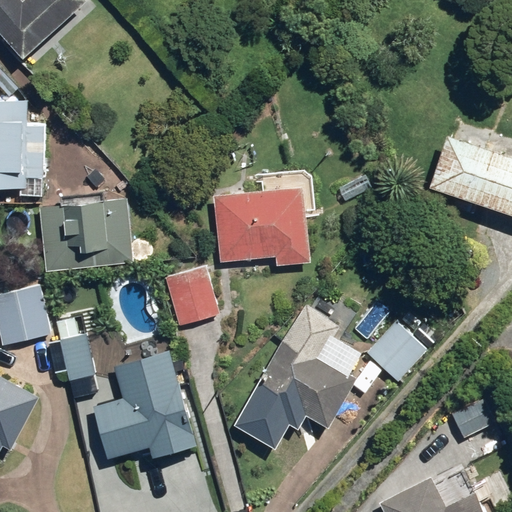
[(0,0),(0,28),(24,55),(84,0),(0,0)]
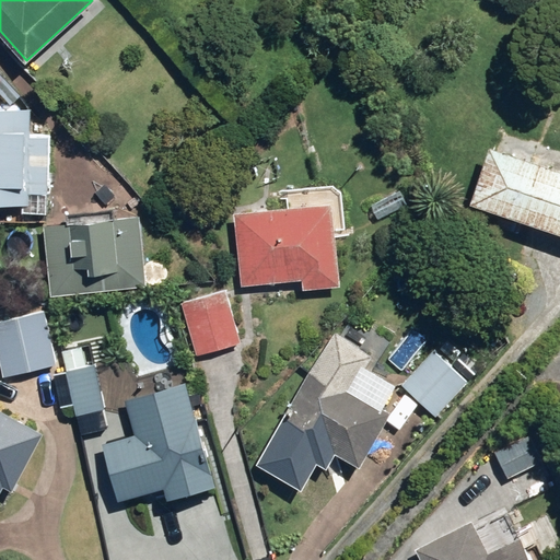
[(49,212),(51,136),(32,135),(32,109),(0,108),(0,205),(21,206),(21,211),(49,212)]
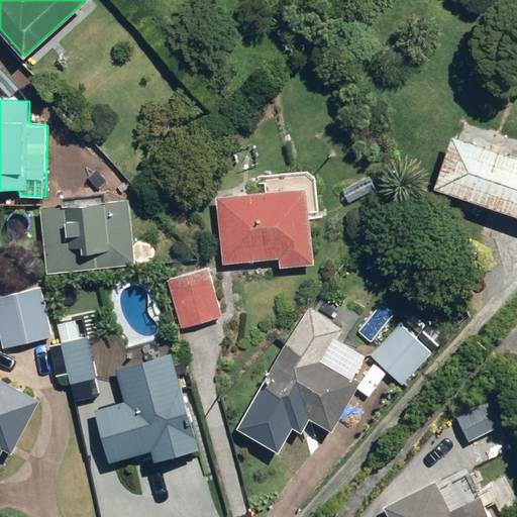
[(516,156),(454,134),(436,188),(516,215),(516,156)]
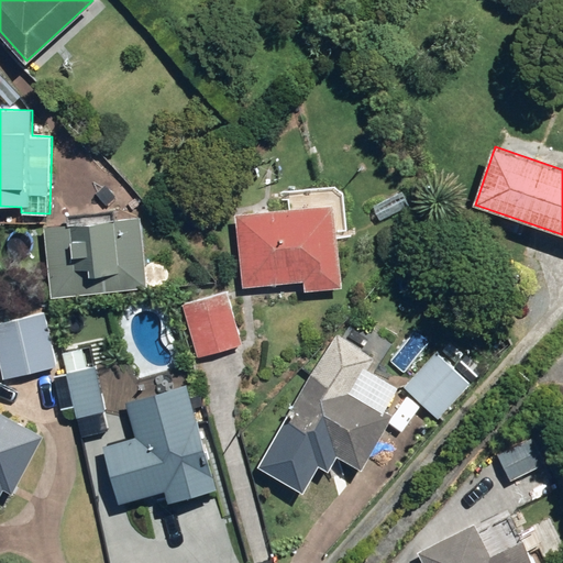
[(373,202),(381,219),(410,207),(404,190),(373,202)]
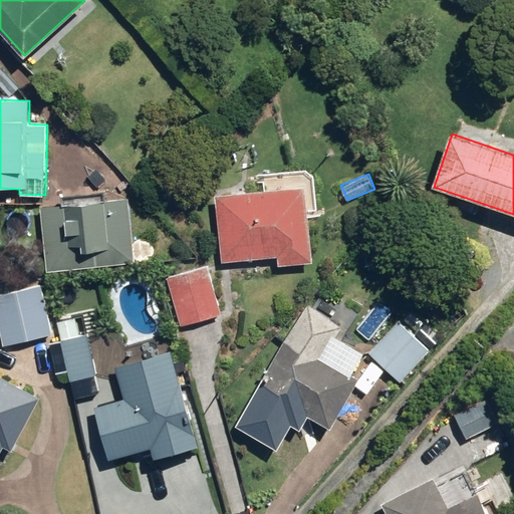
[(275,256),(276,266),(313,262),(306,186),(215,194),(221,261),(275,256)]
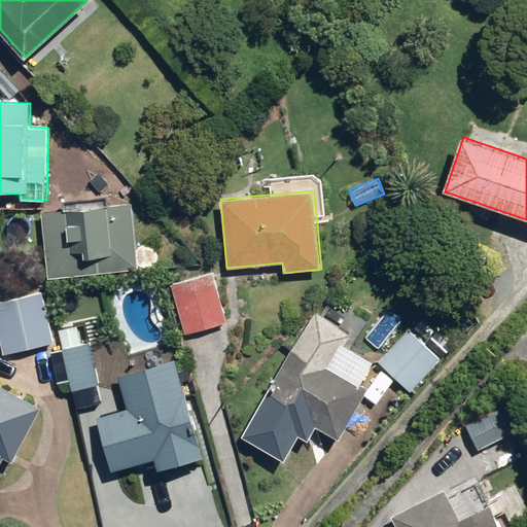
[(106,195),(65,199),(66,208),(42,210),(47,279),(138,272),(133,202),(107,204),(106,195)]
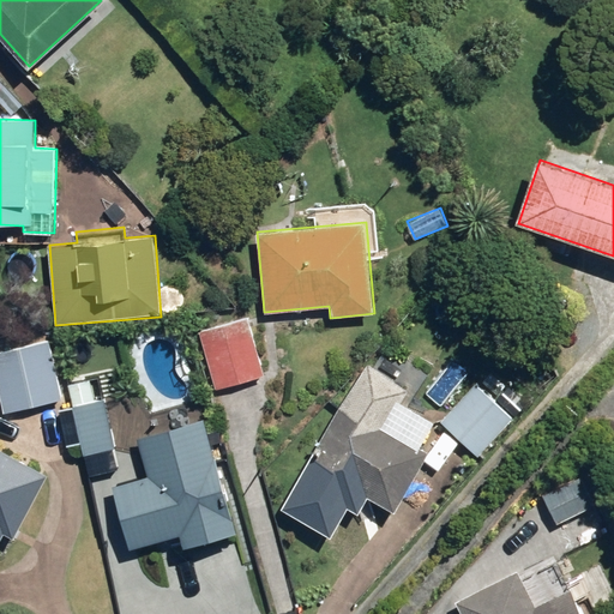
[(202,335),(216,389),(262,377),(247,321),(202,335)]
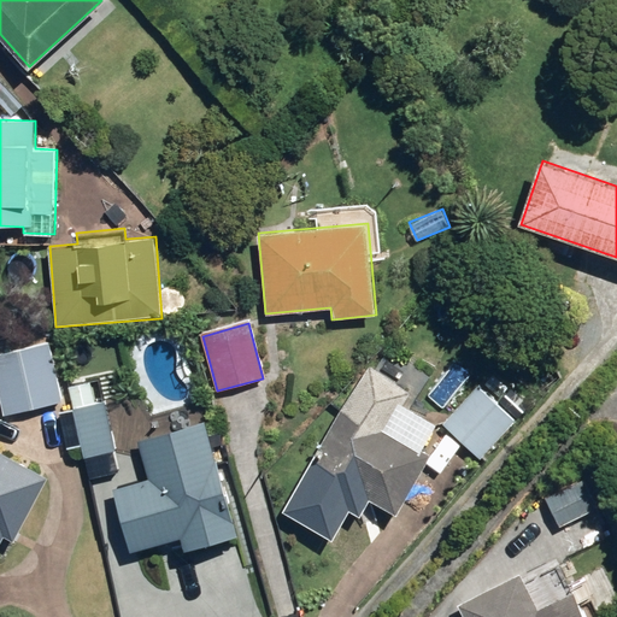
[(53,341),(0,350),(0,415),(0,418),(66,405),(53,341)]
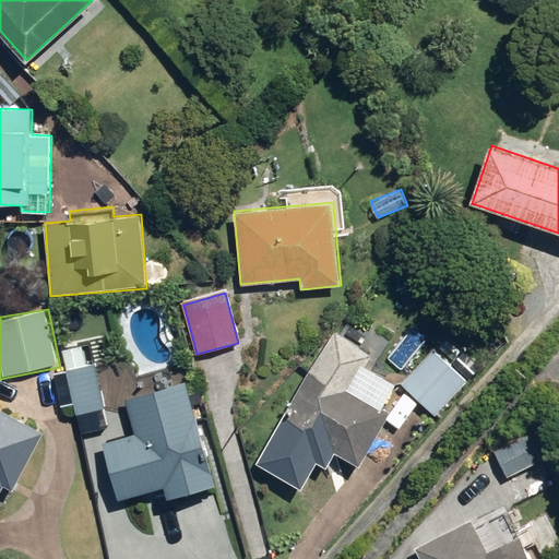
[(372,372),(390,343),(349,319),(341,334),(334,331),(277,429),(310,448),(316,439),(360,465),(393,408),(375,397),(384,380),(372,372)]
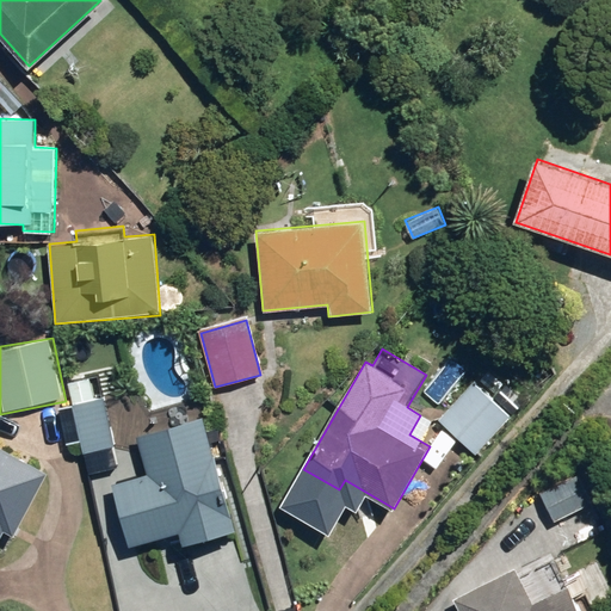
[(131,393),(104,399),(99,374),(67,381),(84,455),(115,448),(111,432),(139,426),(131,393)]
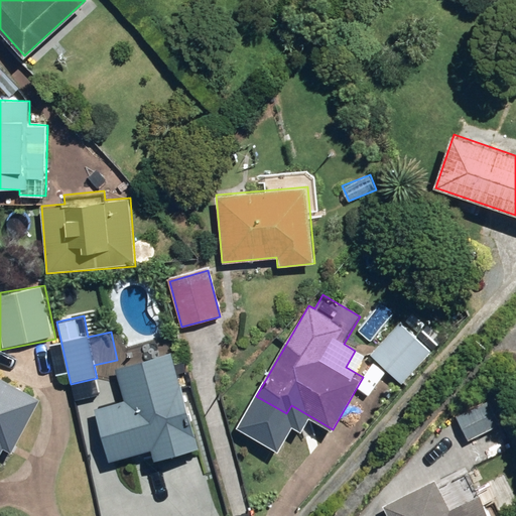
[(399,319),(369,353),(401,383),(432,349),(399,319)]
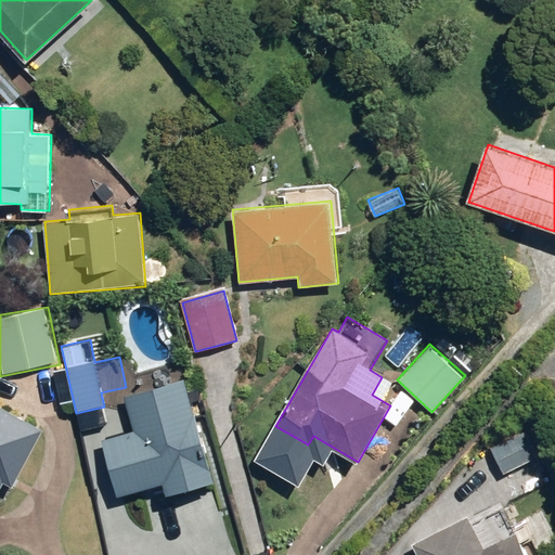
[(101,440),(116,494),(164,481),(167,494),(214,481),(184,377),(126,394),(137,429),(101,440)]
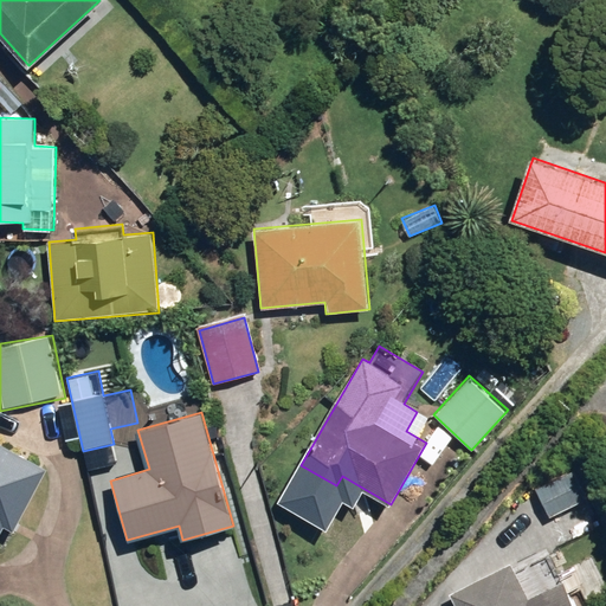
[(17,533),(49,466),(0,443),(0,537),(5,528),(17,533)]
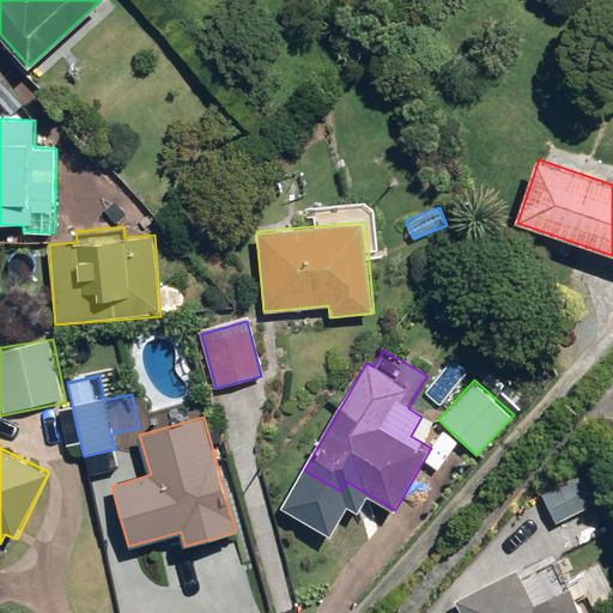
[(578,473),(540,492),(554,523),(593,504),(578,473)]
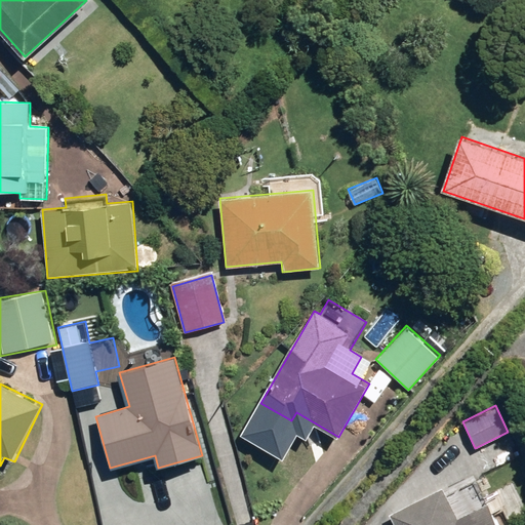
[(442,486),(390,514),(396,524),(499,524),(488,502),(458,518),(442,486)]
